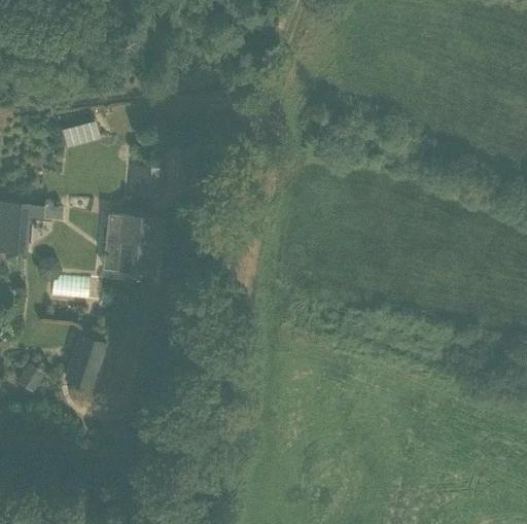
[(96,120),(61,127),(65,147),(100,140),(96,120)]
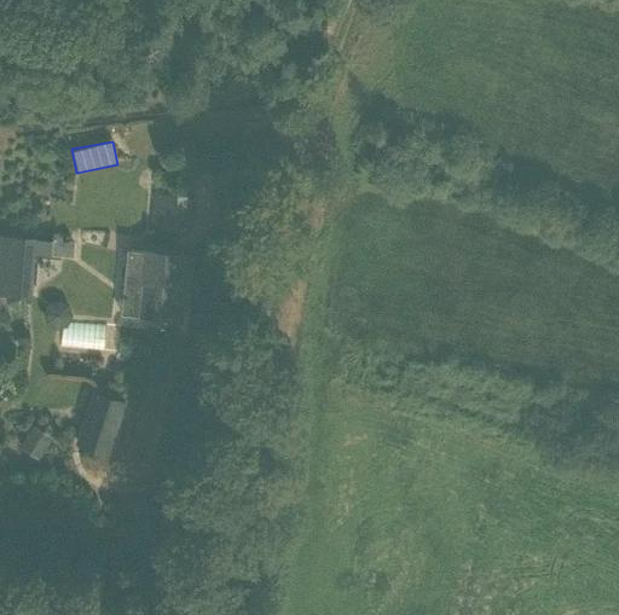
[(152,195),(150,227),(190,231),(194,197),(152,195)]
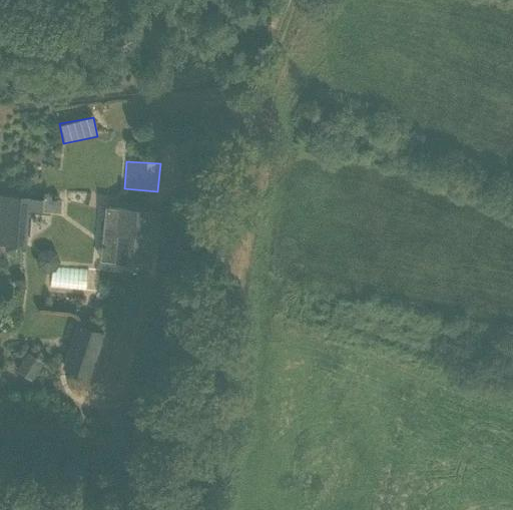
[(43,201),(38,201),(38,200),(0,197),(0,245),(25,247),(28,212),(37,213),(60,214),(61,202),(50,202),(51,196),(43,195),(43,201)]
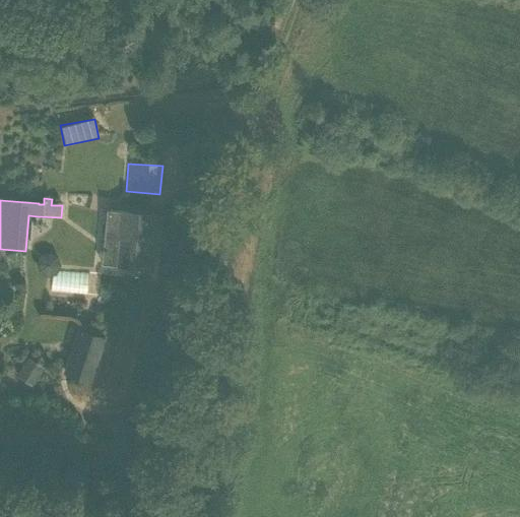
[(151,271),(156,216),(107,211),(102,267),(151,271)]
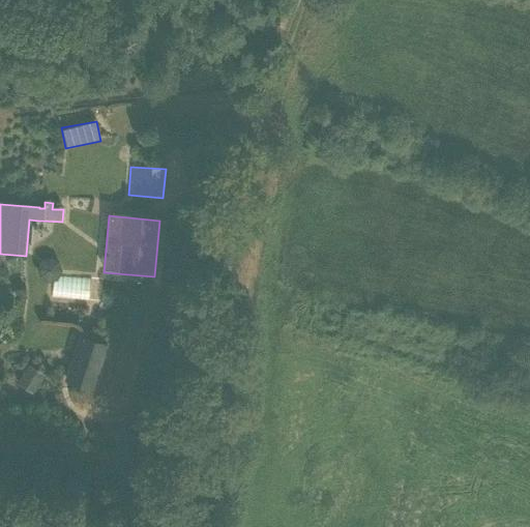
[(16,299),(27,298),(25,285),(13,287),(16,299)]
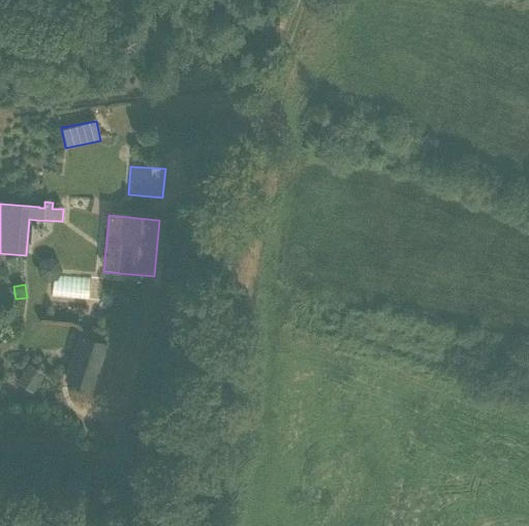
[(93,393),(109,344),(80,335),(64,383),(93,393)]
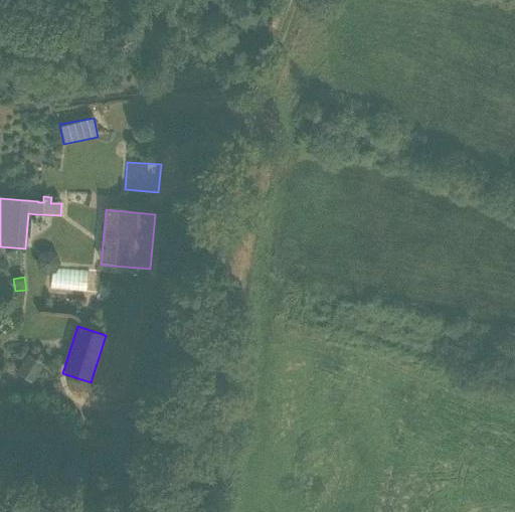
[(33,385),(44,366),(26,356),(16,374),(33,385)]
